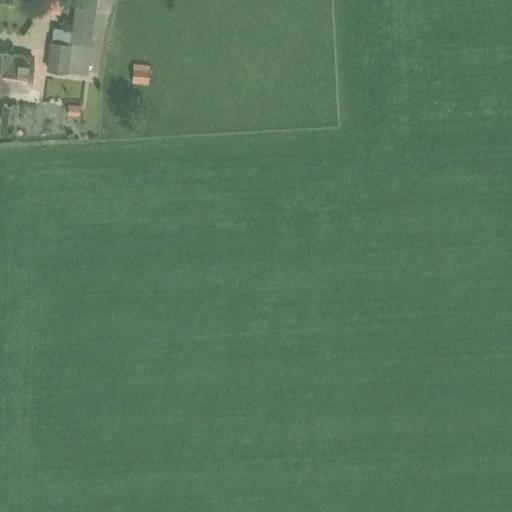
[(60,0),(35,0),(36,11),(60,12),(60,0)]
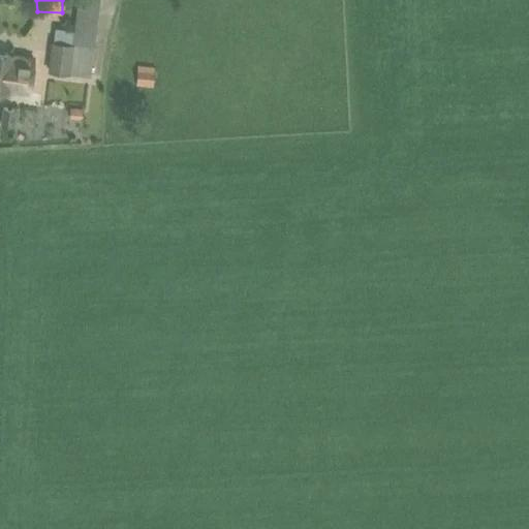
[(91,78),(100,0),(78,0),(72,42),(52,40),(48,71),(91,78)]
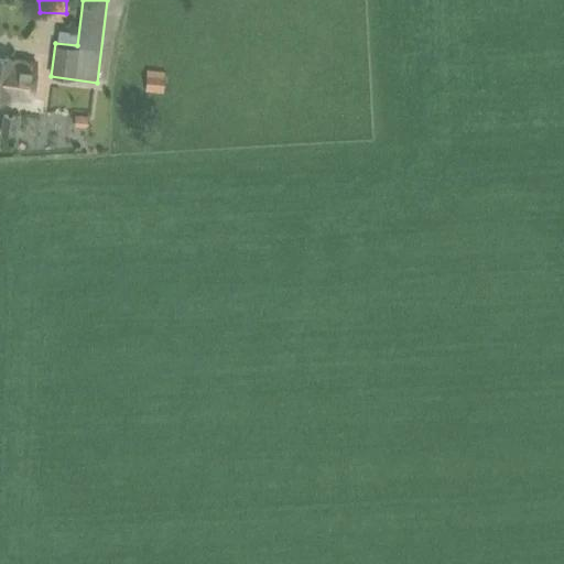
[(36,62),(13,60),(13,58),(0,55),(0,97),(8,98),(8,97),(31,100),(36,62)]
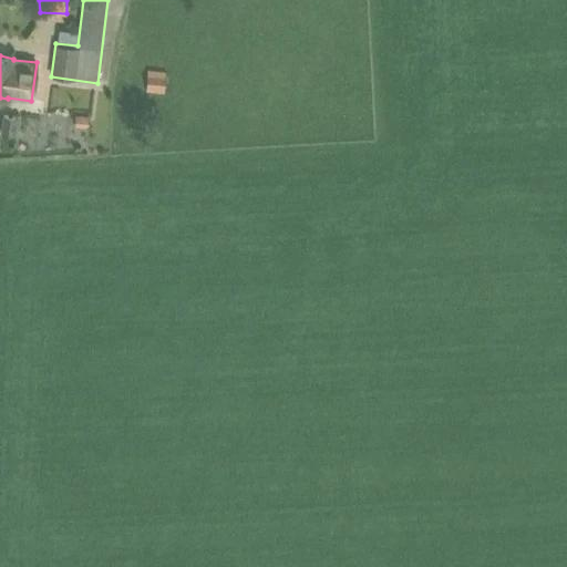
[(148,70),(146,91),(164,93),(165,71),(148,70)]
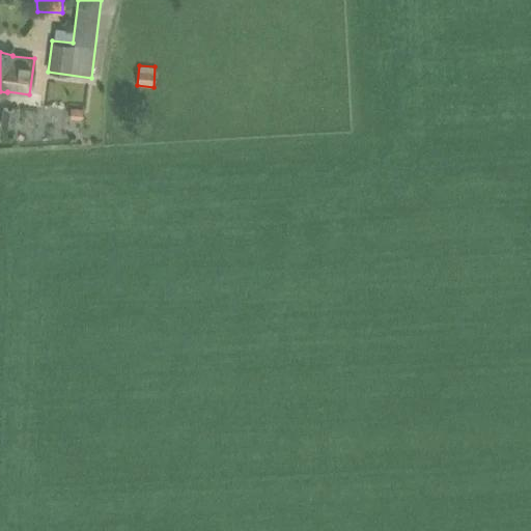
[(17,111),(2,108),(0,123),(0,124),(15,128),(17,111)]
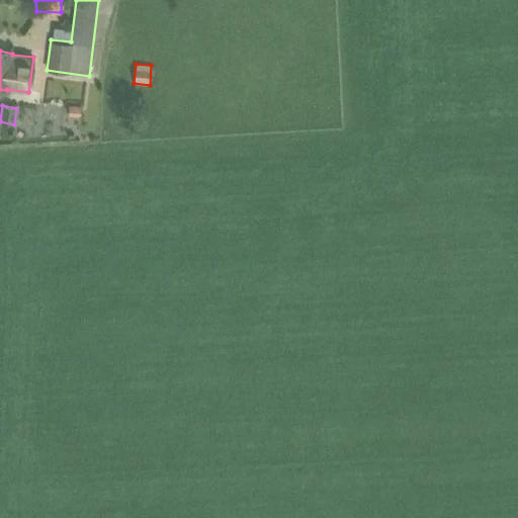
[(69,116),(81,117),(82,106),(70,105),(69,116)]
